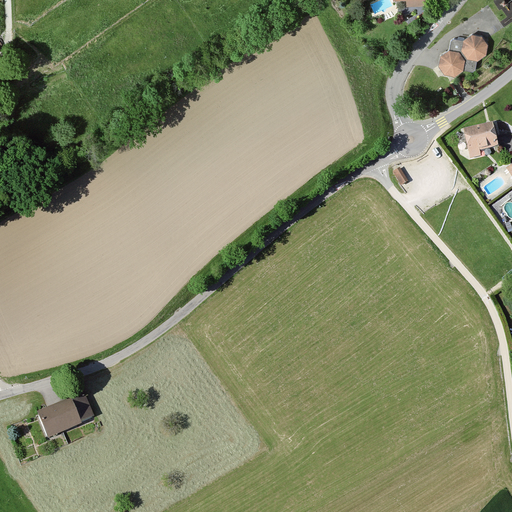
[(481,36),(471,34),(462,40),(454,38),(451,40),(450,48),(440,56),(438,65),(445,74),(455,75),(462,70),(472,71),(476,69),(477,60),(487,54),(488,45),(481,36)]
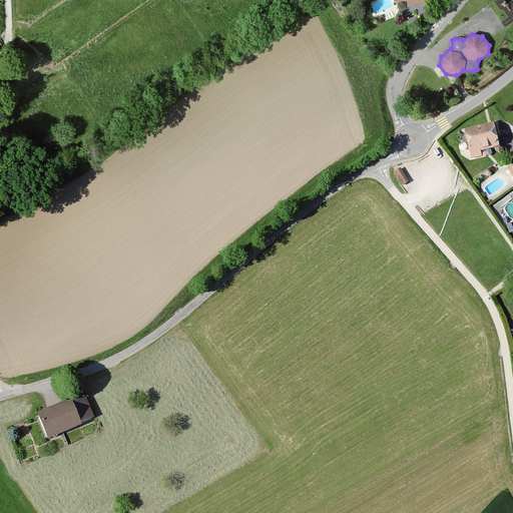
[(499,145),(494,124),(464,130),(470,159),(482,156),(481,149),(499,145)]
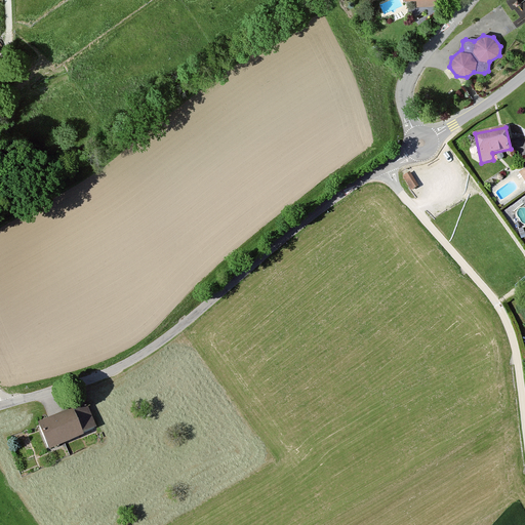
[(418,186),(410,172),(403,176),(411,190),(418,186)]
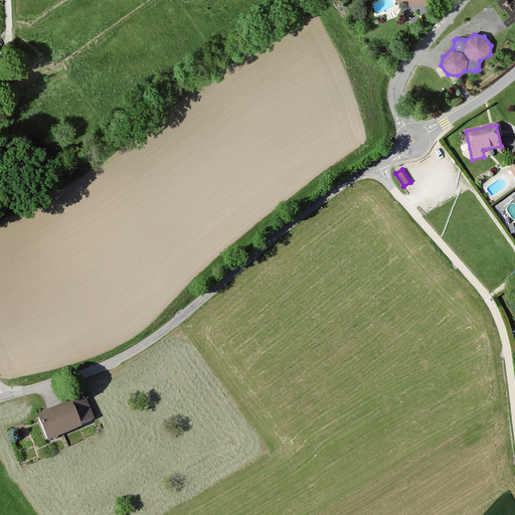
[(72,404),(80,425),(93,420),(84,400),(72,404)]
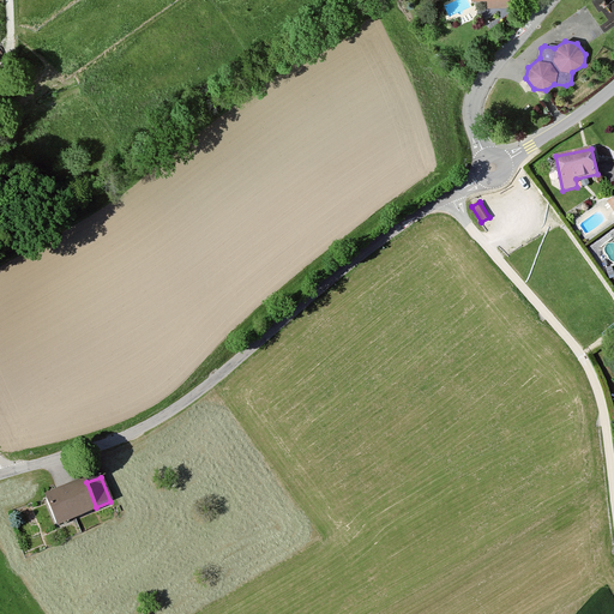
[(86,482),(47,498),(58,525),(97,509),(96,507),(86,482)]
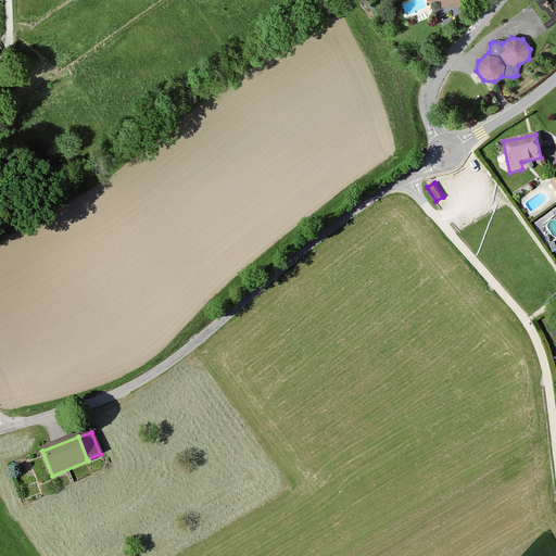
All buildings are outlined.
